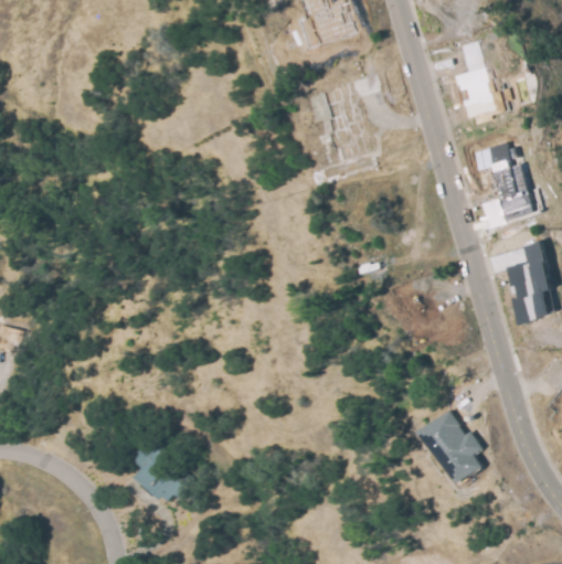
[(505,159),(516,195),(528,192),(532,210),(505,217),(505,222),(488,226),(483,203),(499,199),(496,187),(491,188),(486,165),(475,168),(470,151),(502,142),(507,158),(505,159)]
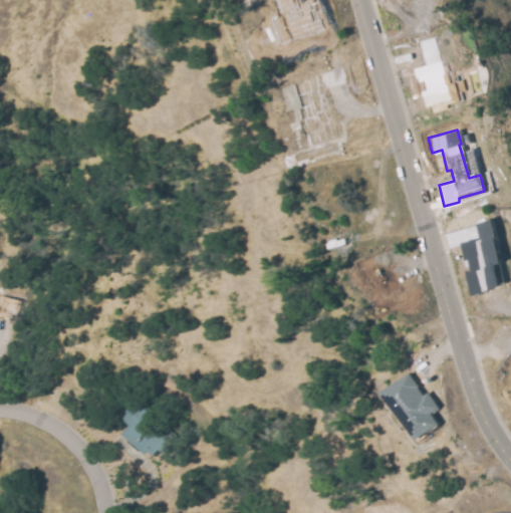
[(493,239),(501,265),(494,267),(500,287),(482,292),(483,294),(472,297),(471,295),(465,273),(470,271),(467,261),(464,262),(459,244),(473,240),(473,241),(477,240),(473,225),(490,220),(495,238),(493,239)]
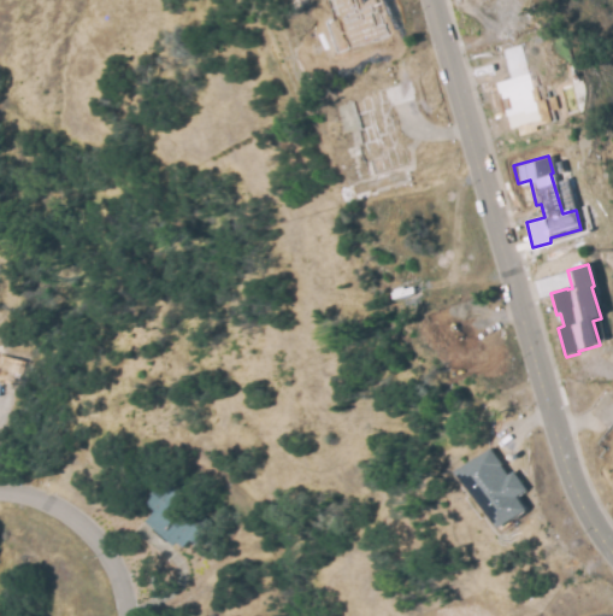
[(0,377),(11,380),(16,359),(0,355),(0,377)]
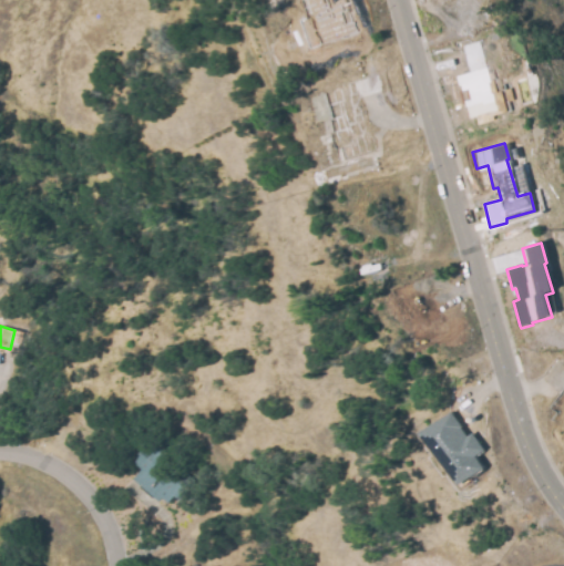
[(458,425),(467,436),(470,433),(483,450),(474,456),(483,467),(461,484),(422,433),(450,412),(460,425),(458,425)]
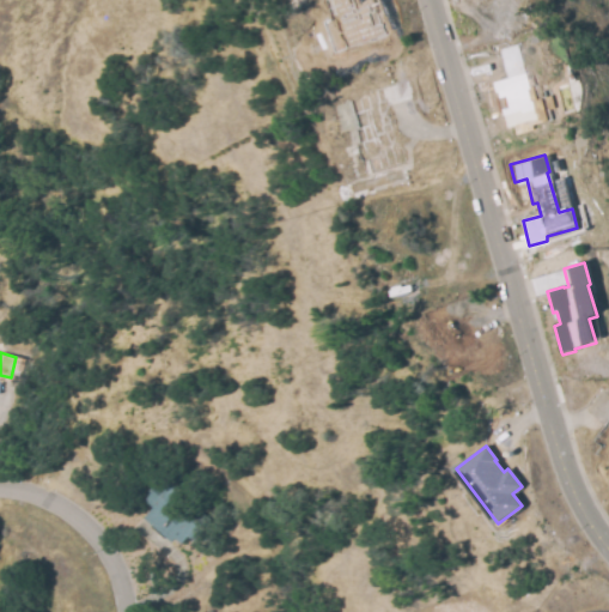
[(181,544),(175,538),(171,543),(144,517),(153,507),(147,501),(148,500),(144,495),(157,480),(165,489),(172,482),(183,491),(174,503),(170,500),(165,504),(181,519),(188,511),(206,528),(195,539),(189,534),(181,544)]
